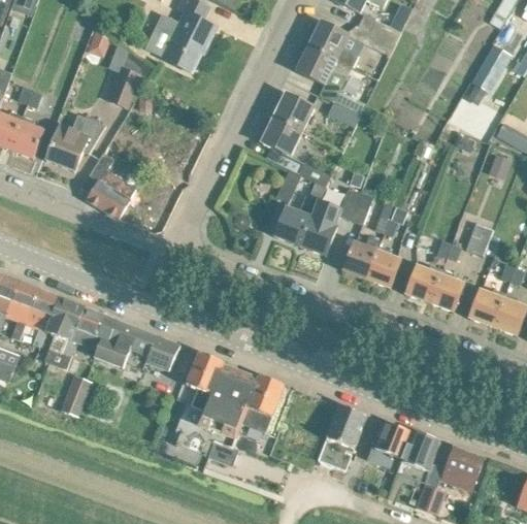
[(0,23),(1,24),(10,0),(0,0),(0,23)]
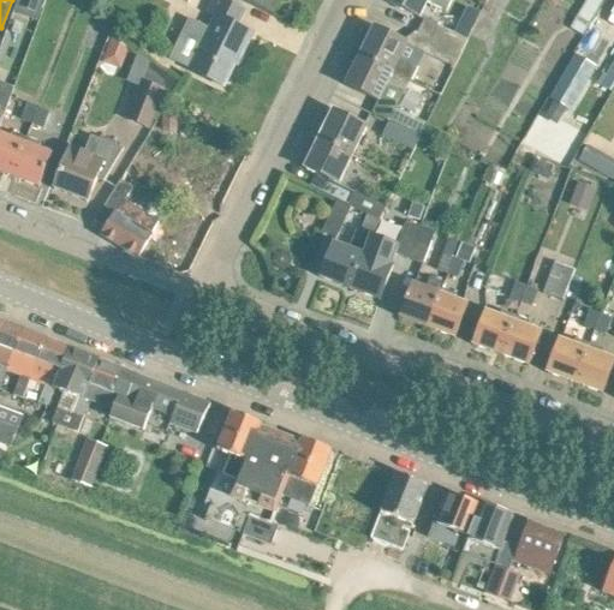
[(252,30),(236,22),(243,9),(226,0),(212,0),(208,10),(214,13),(208,25),(188,16),(168,57),(204,75),(224,83),(234,59),(233,58),(237,51),(242,53),(252,30)]
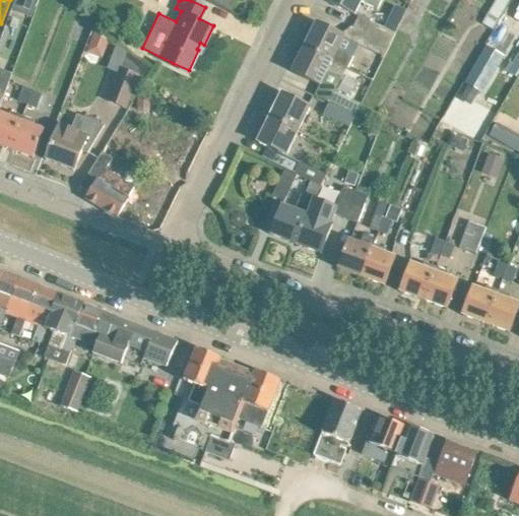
[(330,0),(344,7),(353,12),(360,0),(362,0),(376,7),(380,0),(330,0)]
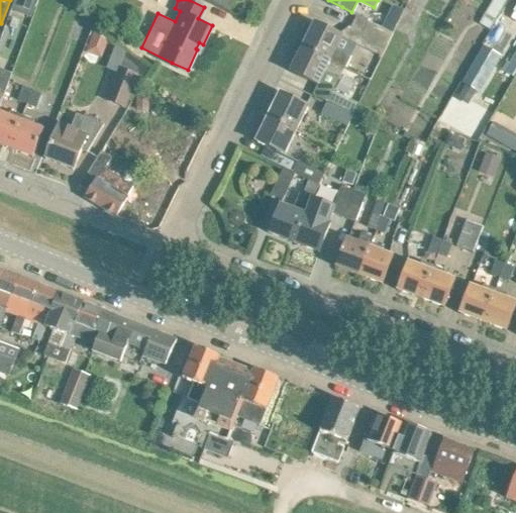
[(495,18),(505,0),(491,0),(485,12),(495,18)]
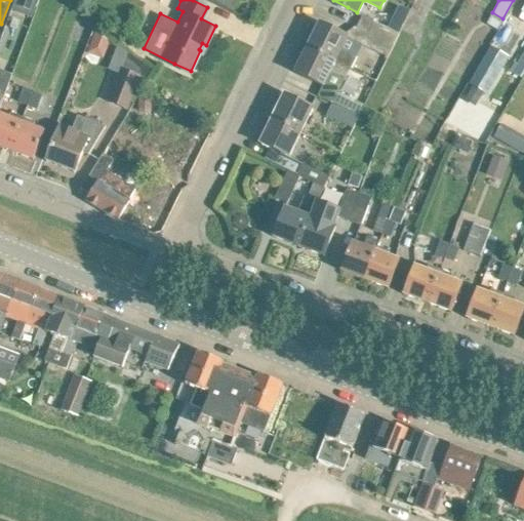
[(523,69),(523,4),(520,12),(523,14),(523,48),(510,73),(519,78),(523,69)]
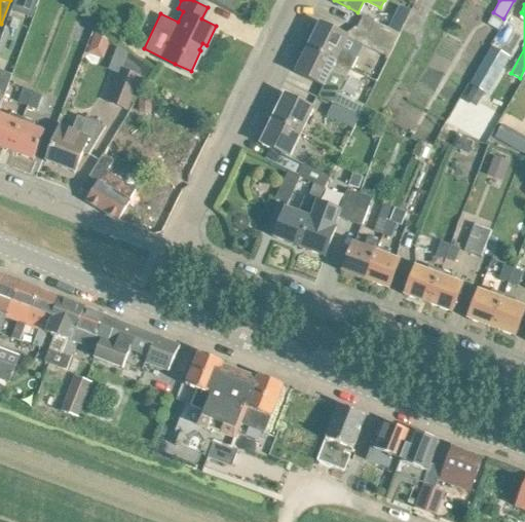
[(392,45),(399,31),(362,13),(355,27),(392,45)]
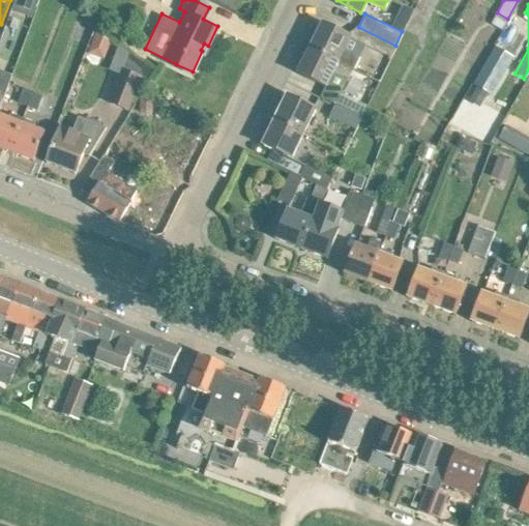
[(353,68),(359,56),(344,48),(350,34),(340,30),(321,21),(309,46),(353,68)]
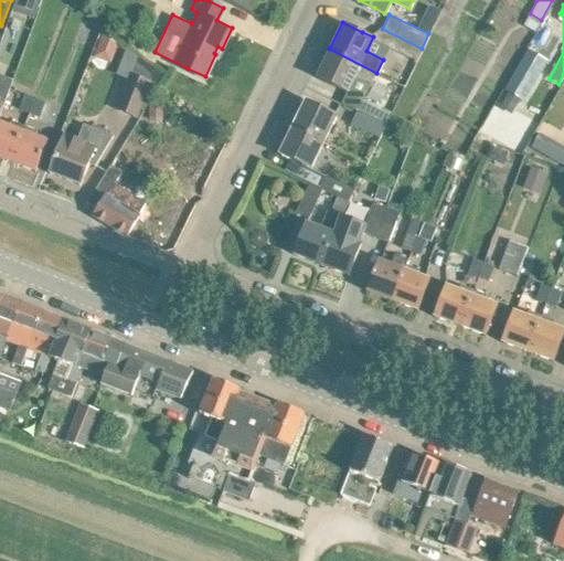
[(416,60),(422,49),(382,29),(376,40),(416,60)]
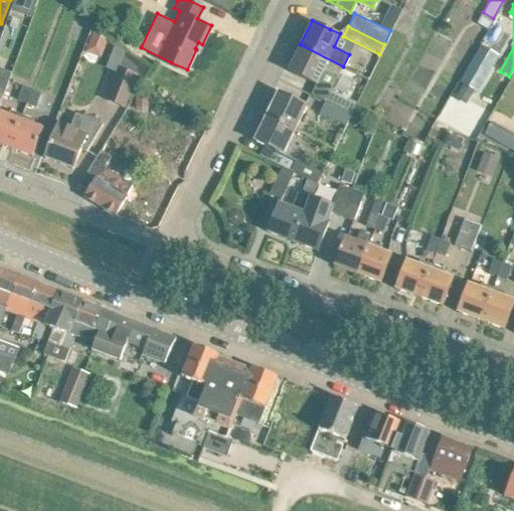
[(94,30),(91,38),(104,43),(106,39),(94,30)]
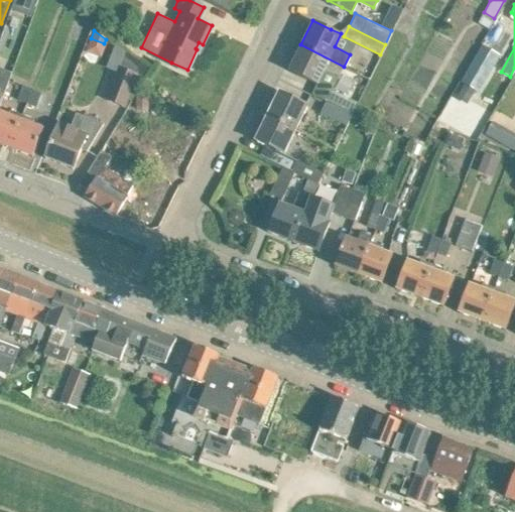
[(482,42),(461,80),(478,90),(500,52),(482,42)]
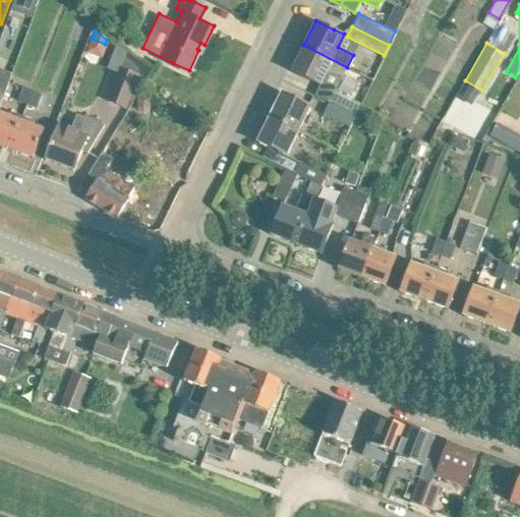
[(342,77),(347,67),(303,45),(292,69),(310,77),(320,82),(327,69),(342,77)]
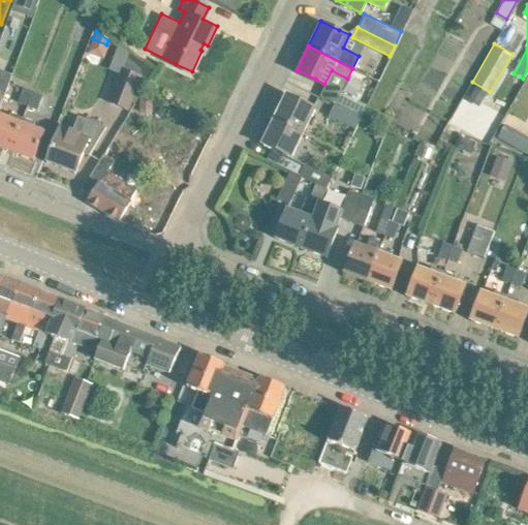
[(119,71),(109,100),(127,107),(130,100),(133,102),(149,79),(148,78),(154,68),(128,50),(119,71)]
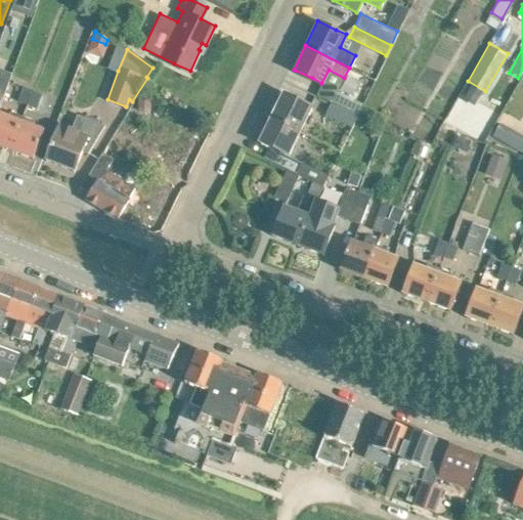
[(0,100),(8,80),(0,76),(0,100)]
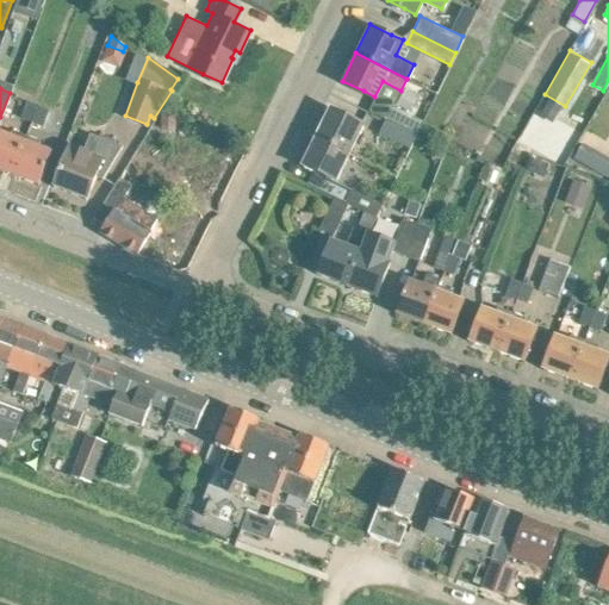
[(31,120),(37,105),(28,101),(22,116),(31,120)]
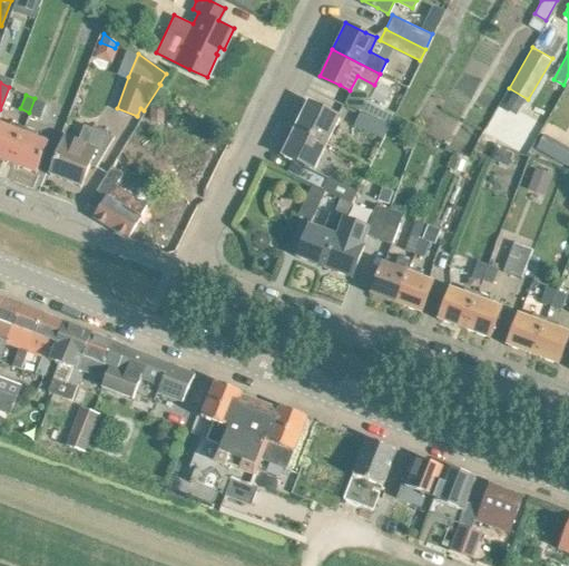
[(38,116),(43,101),(35,98),(29,113),(38,116)]
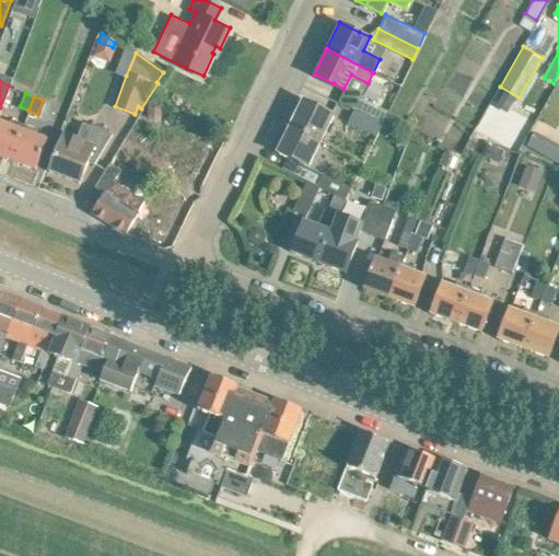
[(381,124),(388,109),(359,96),(352,109),(381,124)]
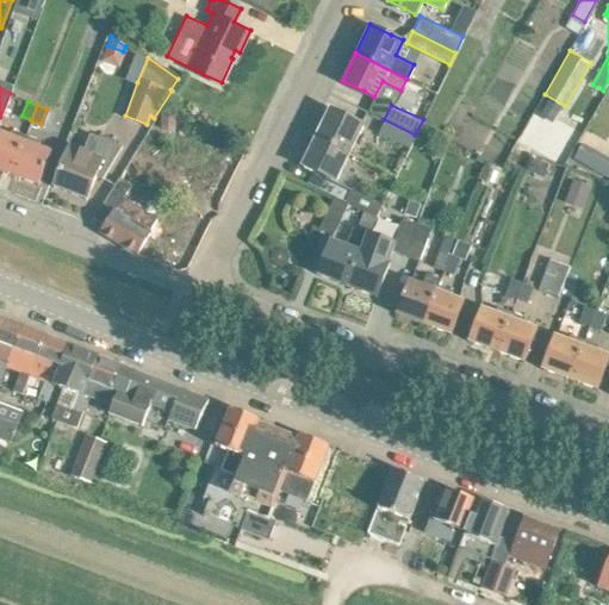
[(347,153),(362,123),(329,106),(315,136),(347,153)]
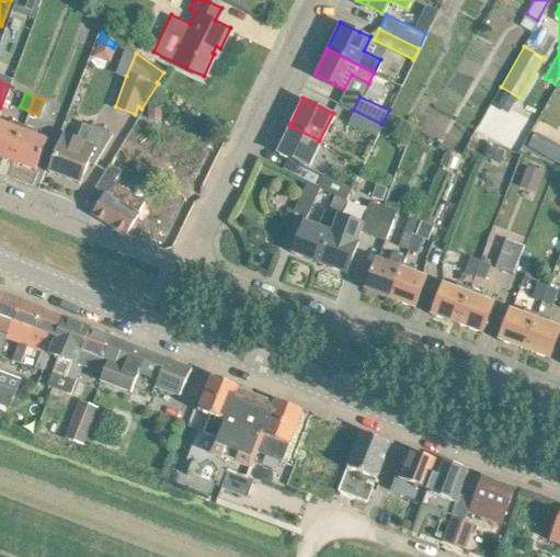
[(376,136),(381,124),(353,110),(347,122),(376,136)]
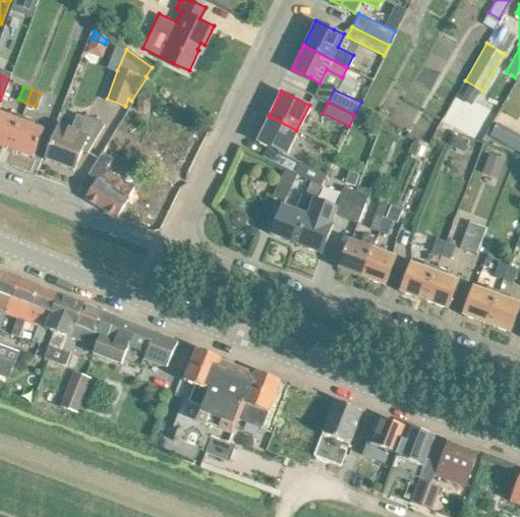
[(20,118),(21,114),(9,109),(8,113),(0,109),(0,142),(9,148),(20,118)]
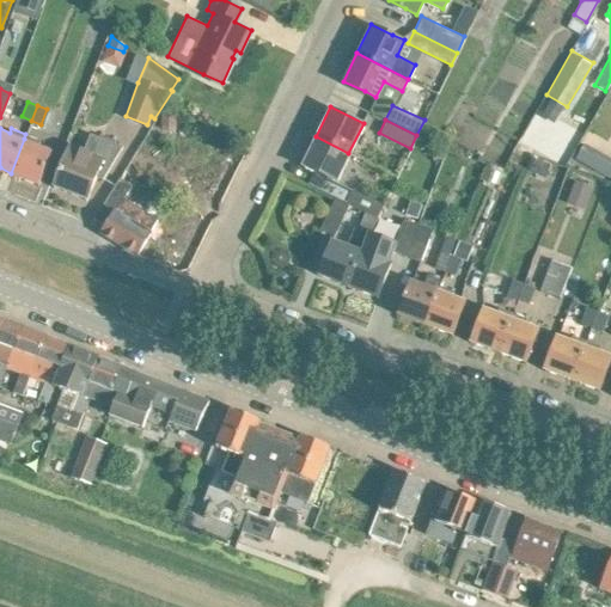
[(102,177),(122,145),(90,132),(83,149),(68,143),(62,163),(53,184),(86,197),(97,171),(103,172),(101,176),(102,177)]
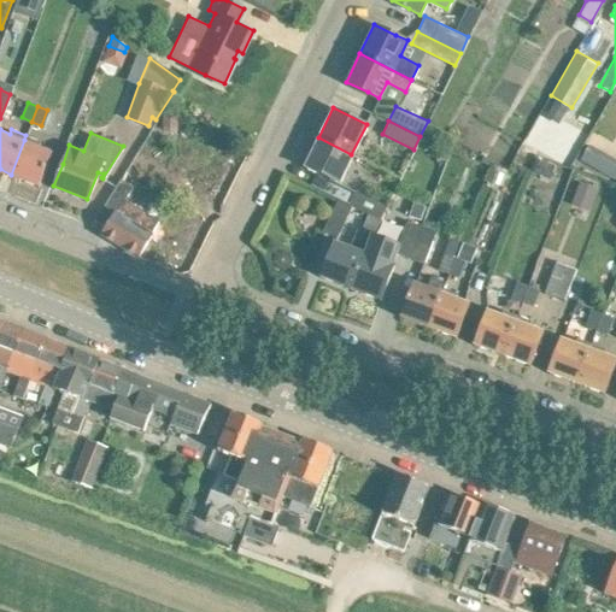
[(40,140),(25,135),(24,140),(11,175),(37,186),(52,151),(39,146),(40,140)]
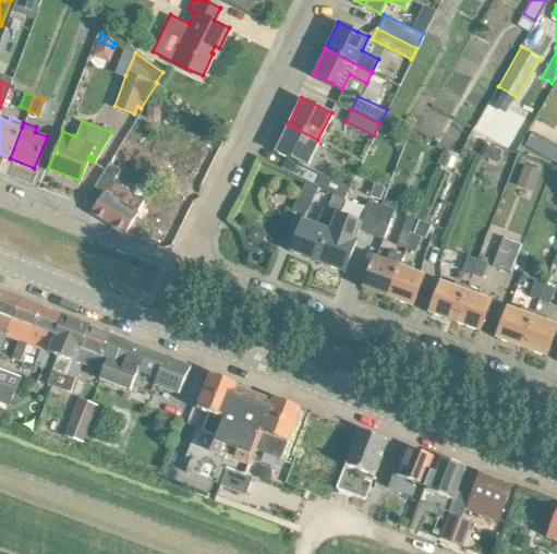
[(305,164),(317,140),(288,124),(276,149),(295,159),(305,164)]
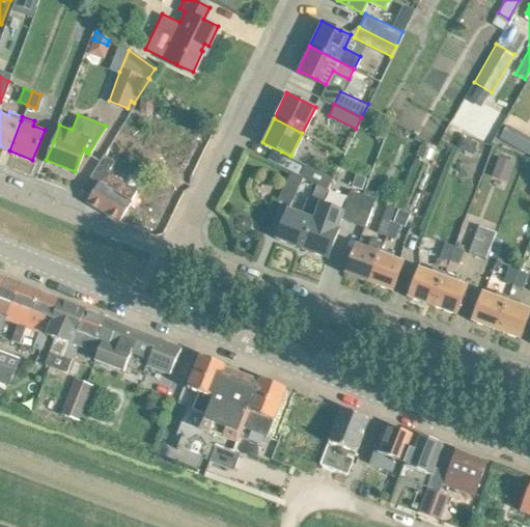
[(529,137),(507,125),(500,138),(528,154),(529,150),(529,137)]
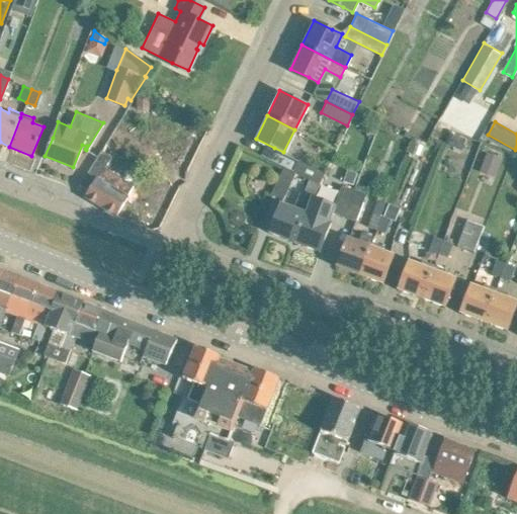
[(115,213),(126,195),(134,183),(105,166),(111,156),(101,149),(79,183),(89,189),(85,195),(115,213)]
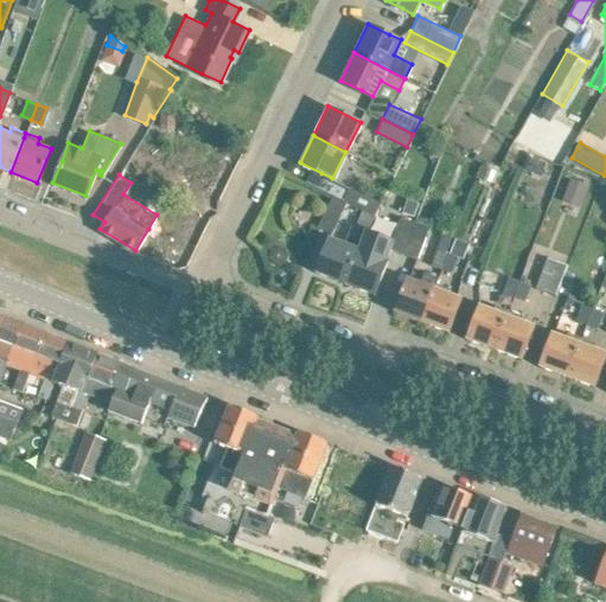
[(374,215),(381,200),(349,185),(343,199),(346,200),(364,210),(374,215)]
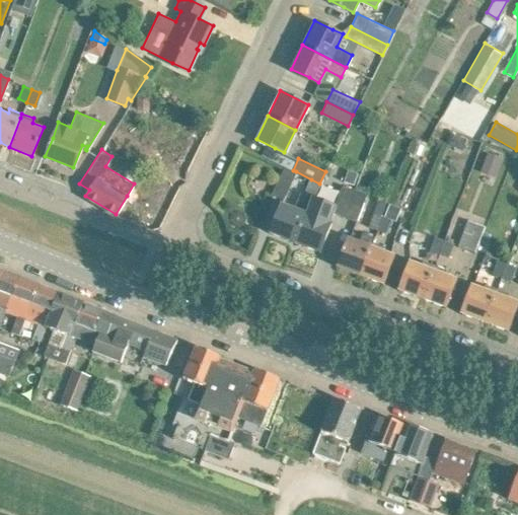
[(296,171),(293,170),(284,166),(271,193),(283,198),(296,171)]
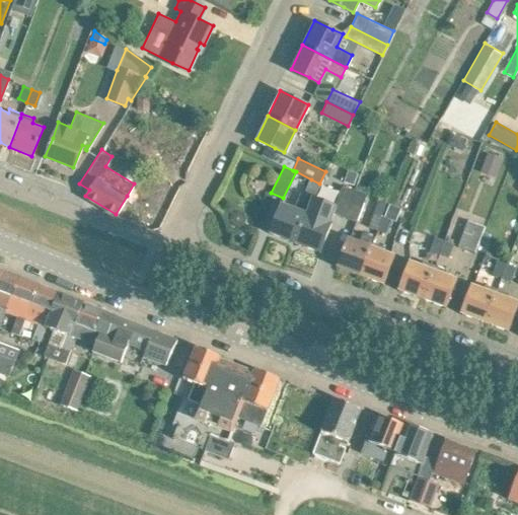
[(312,197),(319,184),(311,179),(308,178),(303,193),(299,192),(294,208),(280,202),(269,231),(294,241),(305,213),(313,197),(312,197)]
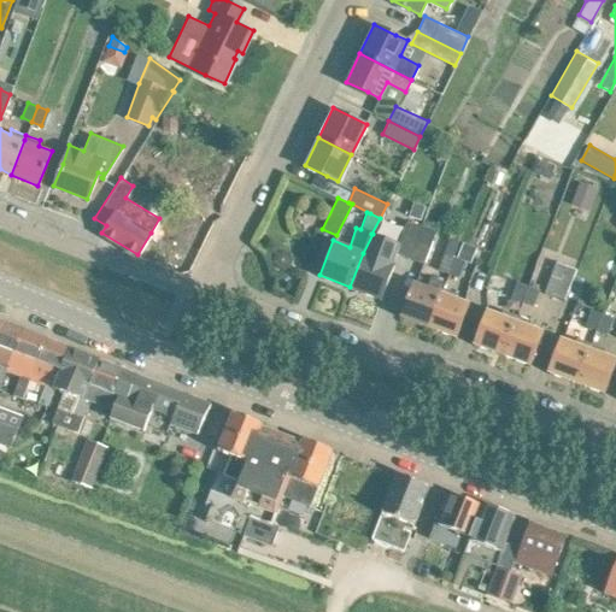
[(409,257),(422,224),(406,218),(397,242),(394,252),(396,252),(409,257)]
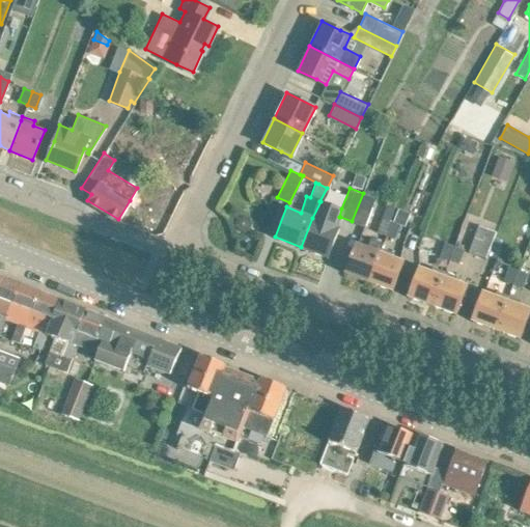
[(364,226),(374,197),(363,193),(352,221),(364,226)]
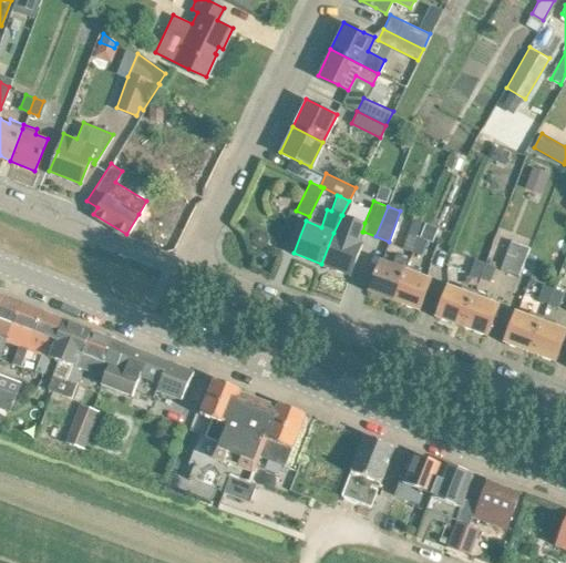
[(364,223),(353,219),(342,215),(333,233),(321,264),(349,274),(361,242),(360,242),(363,232),(362,232),(364,223)]
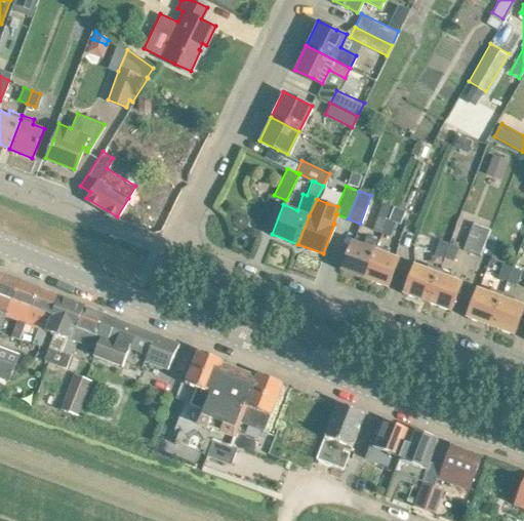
[(386,216),(389,207),(391,203),(381,200),(371,228),(379,231),(386,216)]
